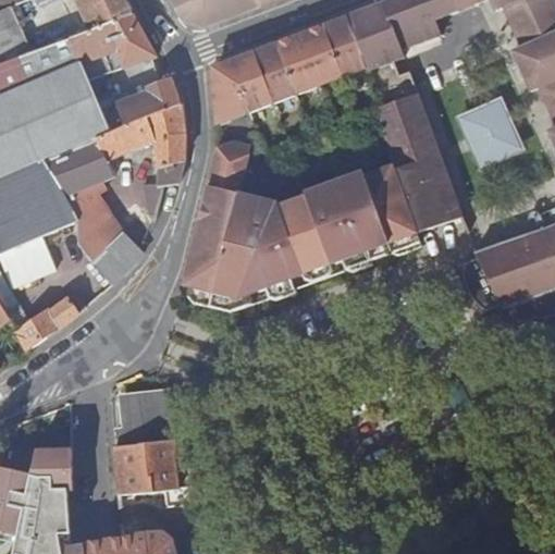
[(130,11),(123,0),(75,0),(89,28),(130,12),(130,11)]
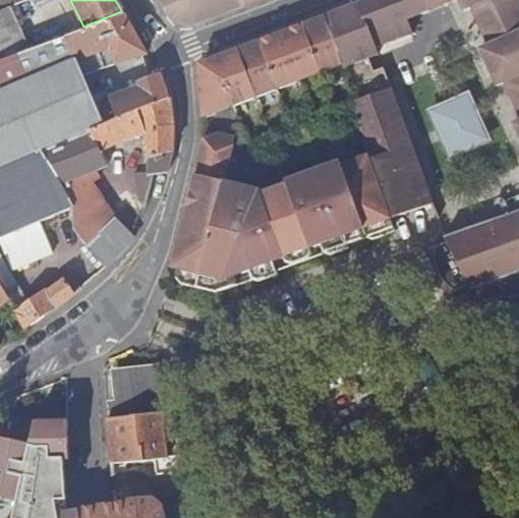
[(162,0),(170,13),(191,20),(245,0),(162,0)]
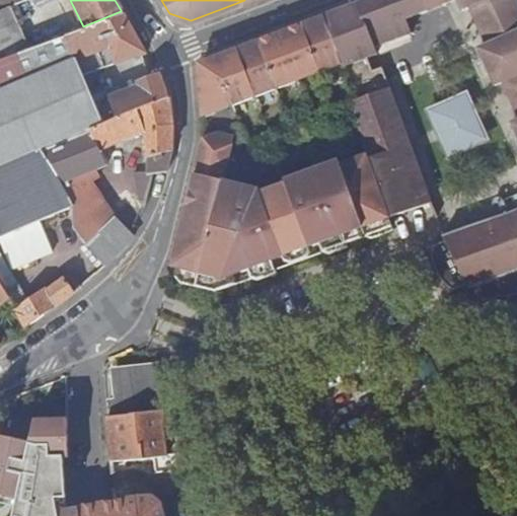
[(359,0),(323,13),(343,63),(345,67),(352,98),(365,155),(387,217),(430,201),(381,65),(371,69),(366,57),(376,53),(374,48),(411,32),(403,18),(451,0),(359,0)]
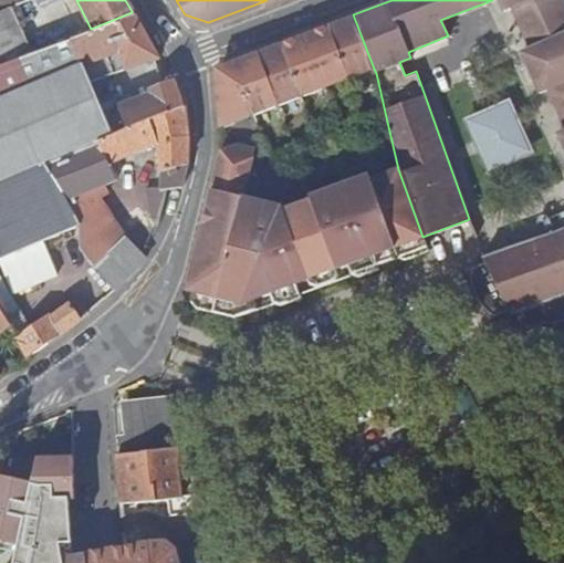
[(498,0),(503,10),(511,7),(530,48),(522,52),(539,91),(546,89),(563,127),(556,132),(563,149),(563,226),(554,230),(480,258),(482,262),(469,268),(470,280),(471,288),(473,294),(477,300),(481,305),(491,314),(502,310),(505,308),(508,313),(515,310),(522,324),(541,324),(563,319),(563,6),(561,0),(498,0)]
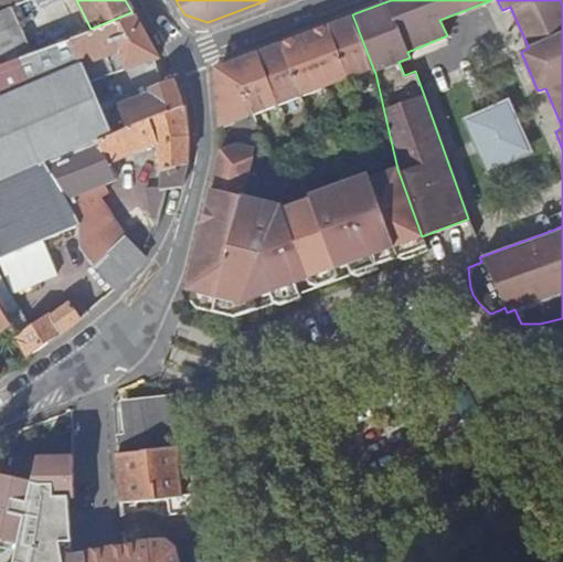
[(0,179),(12,175),(45,159),(86,141),(181,104),(170,74),(156,82),(158,86),(120,103),(123,107),(106,115),(85,78),(123,61),(124,62),(155,51),(131,12),(91,29),(29,53),(13,55),(13,53),(0,60),(0,179)]
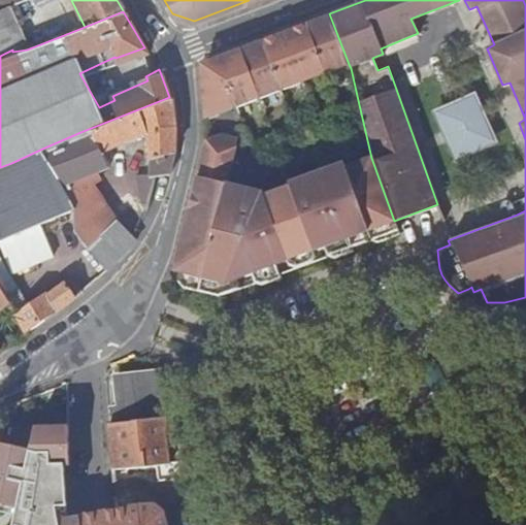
[(308,23),(285,31),(263,39),(240,47),(226,54),(225,51),(217,55),(205,58),(199,65),(202,102),(203,118),(235,105),(243,102),(259,96),(283,88),(304,80),(327,71),(349,64),(329,13),(308,23)]
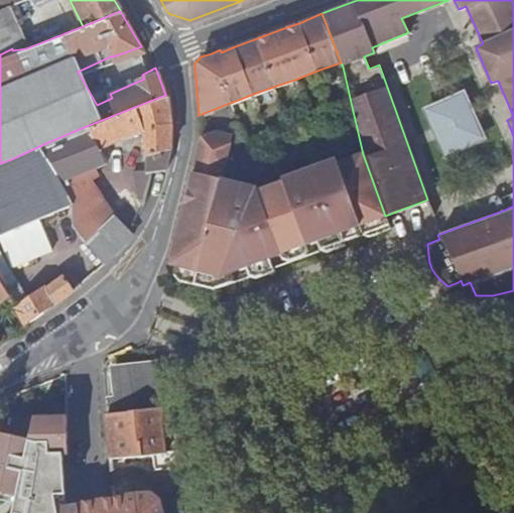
[(0,54),(12,48),(0,23),(0,54)]
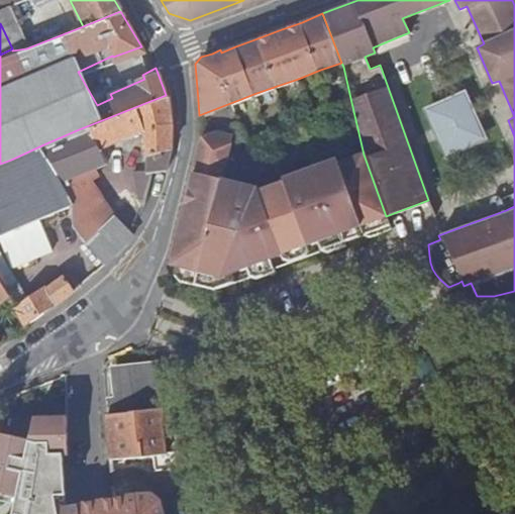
[(470,140),(482,135),(475,119),(470,108),(462,92),(449,98),(439,102),(427,108),(434,123),(438,135),(445,151),(459,145),(470,140)]
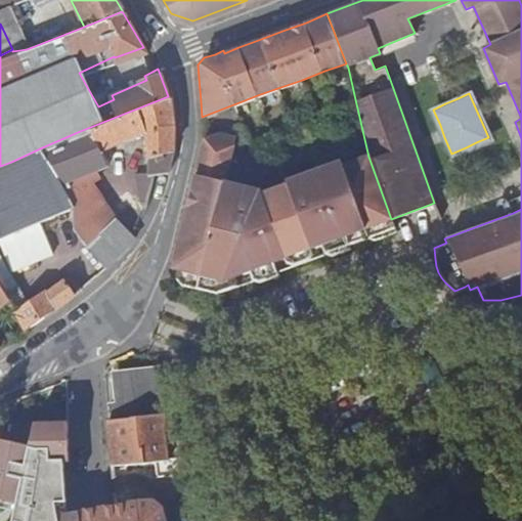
[(173,124),(168,96),(80,131),(42,147),(59,175),(75,206),(75,228),(104,265),(132,239),(113,213),(92,180),(98,175),(95,167),(107,162),(102,147),(145,131),(147,134),(148,170),(134,170),(143,204),(146,204),(153,172),(167,167),(172,148),(173,124)]
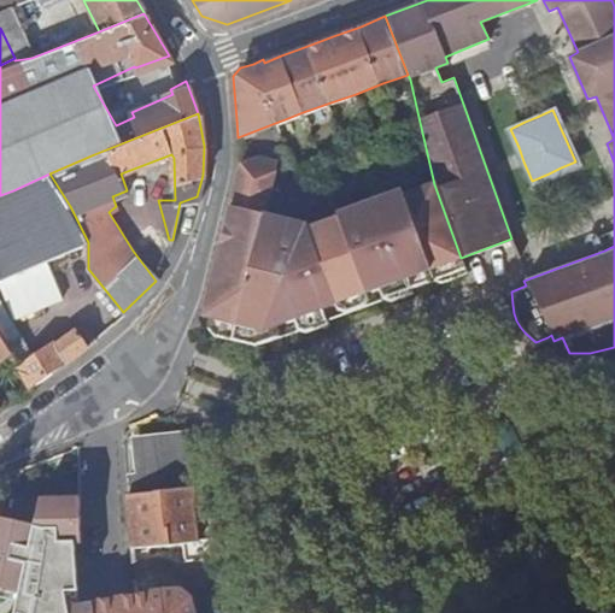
[(402,189),(374,201),(378,210),(368,213),(363,208),(358,207),(346,212),(352,225),(344,228),(339,214),(337,216),(338,219),(309,230),(308,227),(302,225),(264,217),(280,166),(261,160),(249,161),(239,141),(238,137),(240,161),(228,207),(229,208),(216,254),(201,316),(212,318),(270,331),(279,329),(285,326),(299,320),(318,313),(345,302),(369,294),(381,288),(394,283),(413,276),(432,269),(454,261),(461,258),(434,184),(405,195),(402,189)]
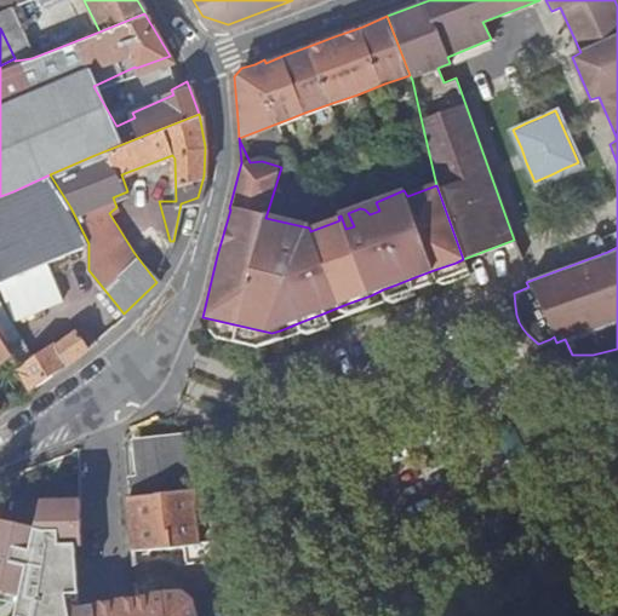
[(0,283),(89,243),(70,207),(50,174),(13,191),(0,196),(0,283)]
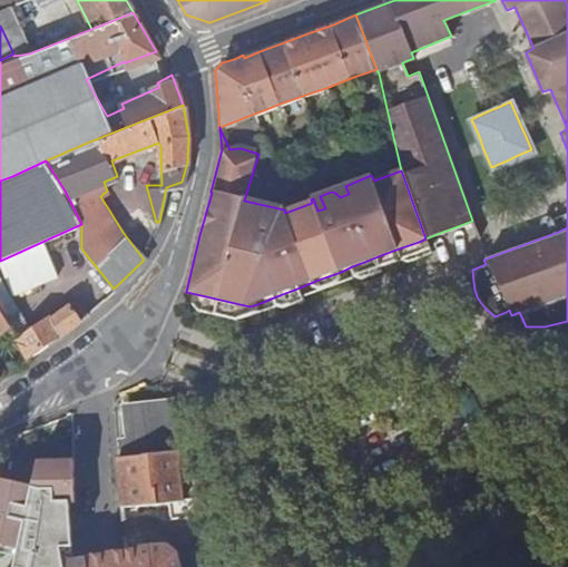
[(349,194),(345,186),(331,192),(335,193),(340,197),(349,194)]
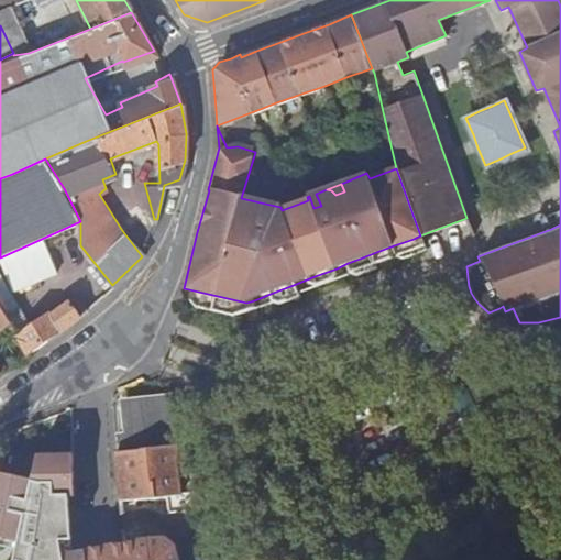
[(316,194),(309,196),(314,208),(321,206),(316,194)]
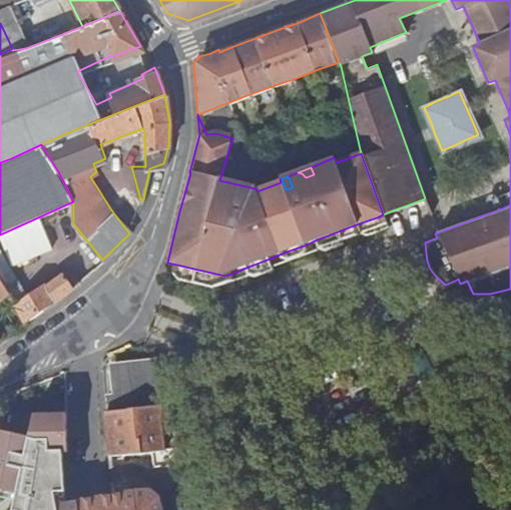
[(370,233),(380,229),(387,227),(383,214),(377,217),(359,223),(363,232),(370,233)]
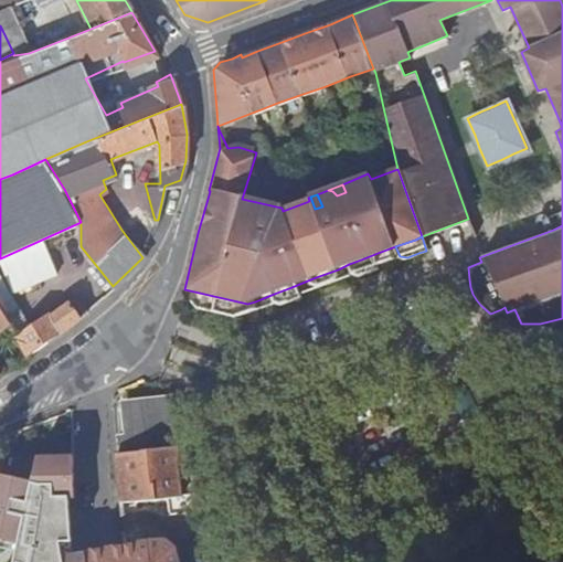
[(353,274),(361,275),(383,266),(378,253),(361,260),(349,264),(353,274)]
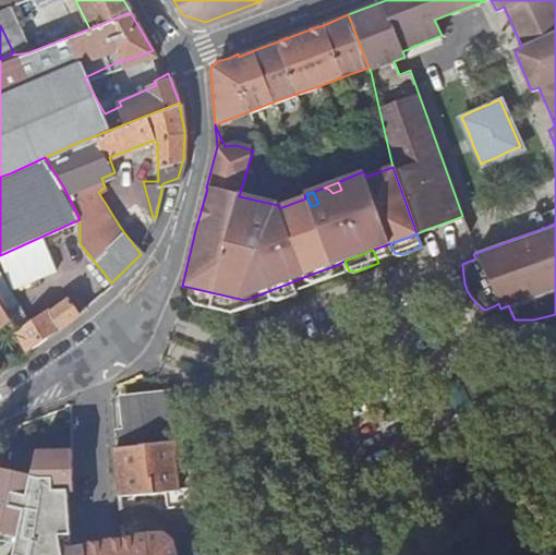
[(337,274),(334,266),(312,274),(316,284),(322,285),(335,279),(337,274)]
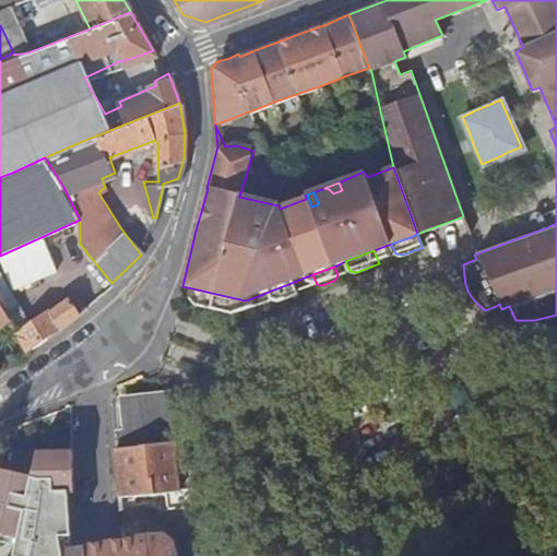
[(15,331),(26,322),(0,273),(0,305),(8,318),(15,331)]
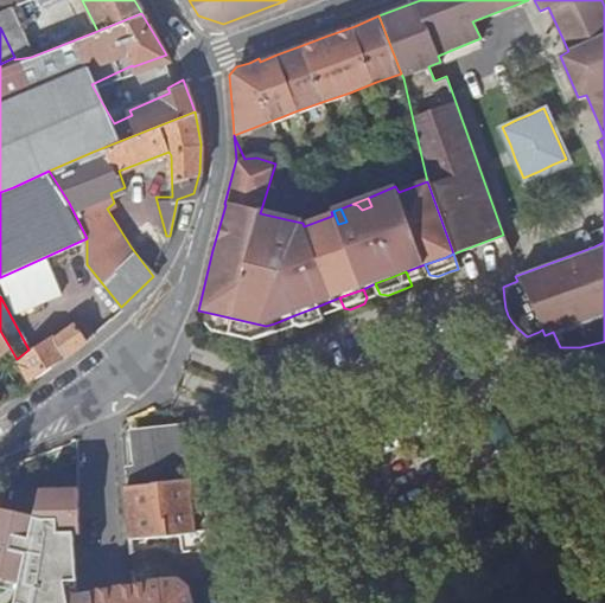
[(313,308),(294,315),(280,321),(284,331),(292,331),(319,320),(319,319),(313,308)]
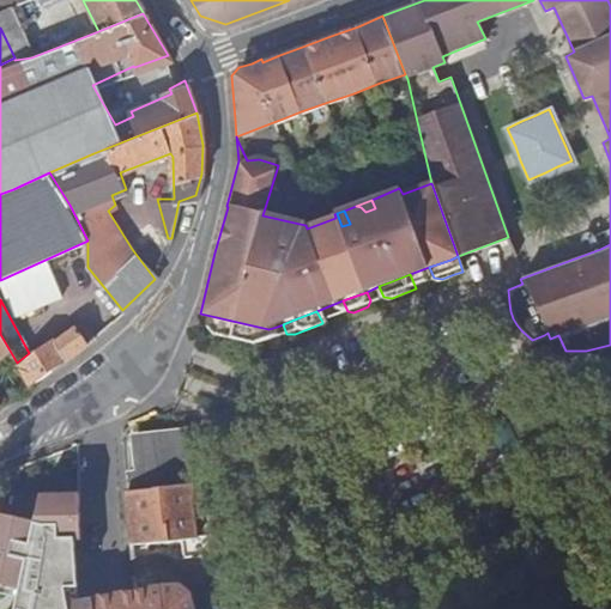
[(268,329),(211,316),(209,327),(215,332),(268,341),(280,336),(277,327),(268,329)]
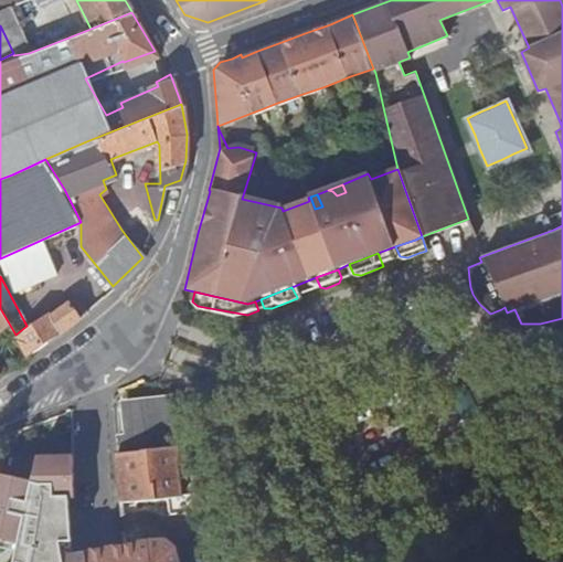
[(24,356),(77,319),(67,301),(49,315),(46,311),(27,326),(16,335),(14,335),(24,356)]
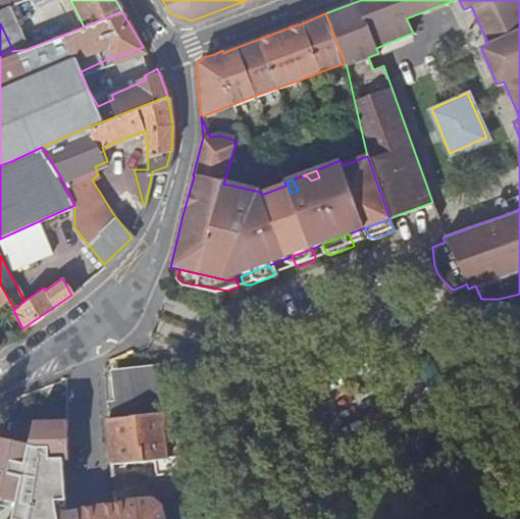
[(65,378),(42,386),(44,492),(50,492),(64,492),(62,466),(67,463),(65,378)]
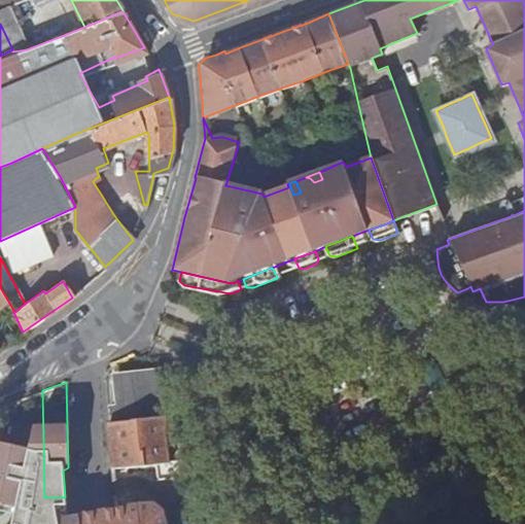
[(0,452),(8,454),(18,416),(3,413),(0,426),(0,452)]
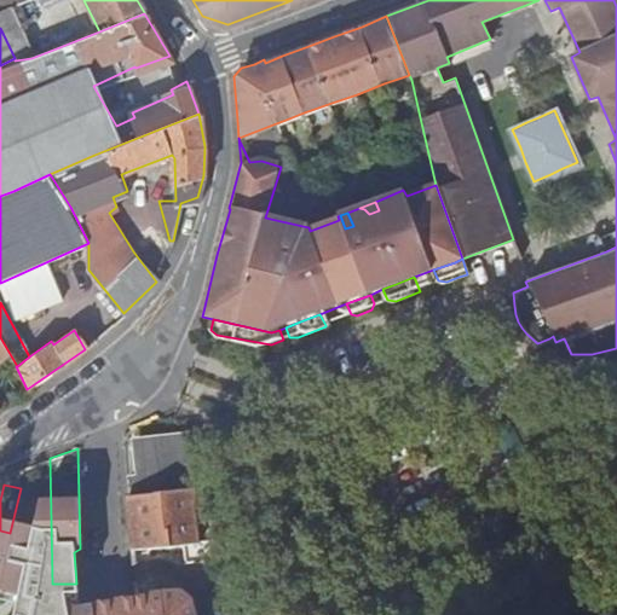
[(184,561),(214,557),(213,538),(196,539),(192,491),(186,491),(127,497),(131,550),(182,543),(184,561)]
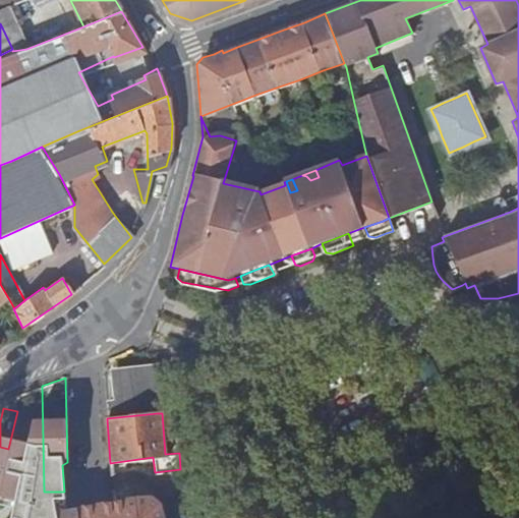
[(0,482),(8,449),(0,447),(0,482)]
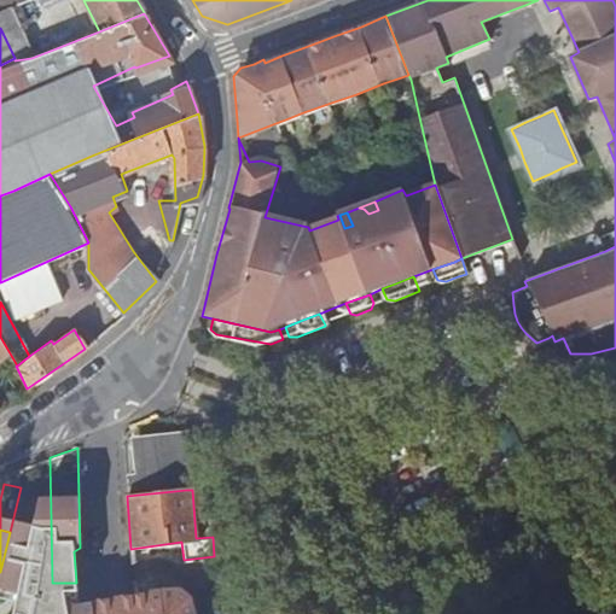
[(0,591),(7,592),(10,574),(0,572),(0,591)]
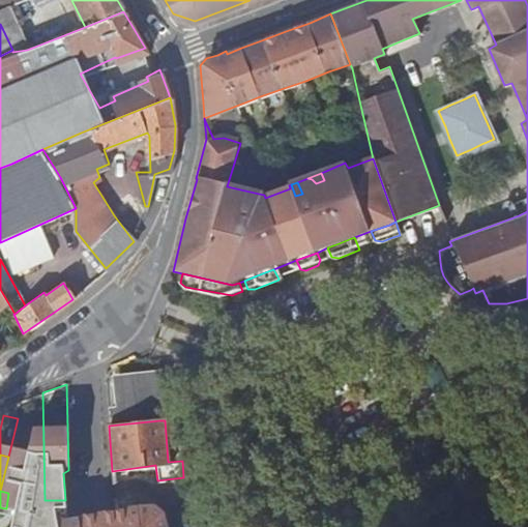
[(51,500),(51,521),(65,519),(65,500),(51,500)]
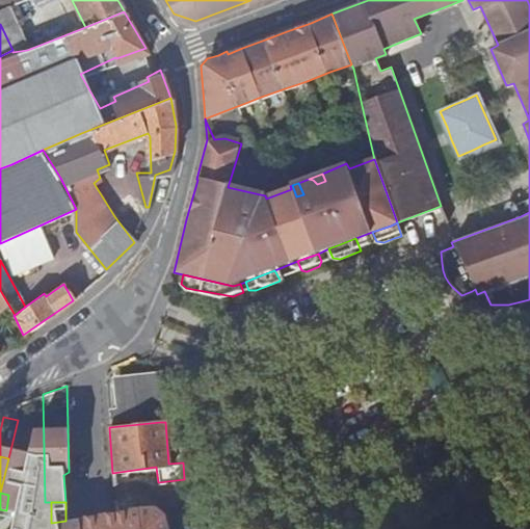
[(114,513),(127,512),(131,528),(166,528),(162,514),(152,509),(136,509),(114,512),(114,513)]
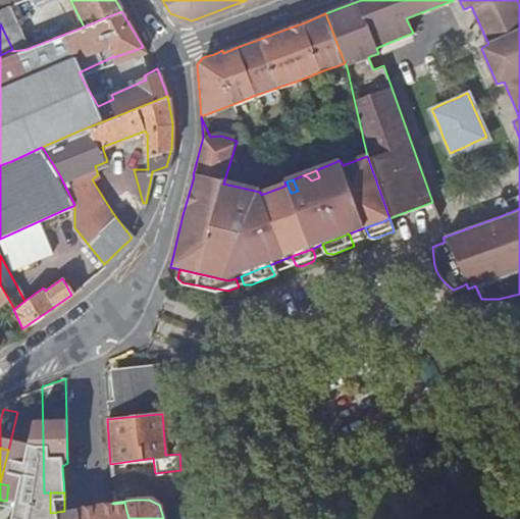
[(128,518),(124,503),(112,504),(112,503),(76,509),(78,518),(128,518)]
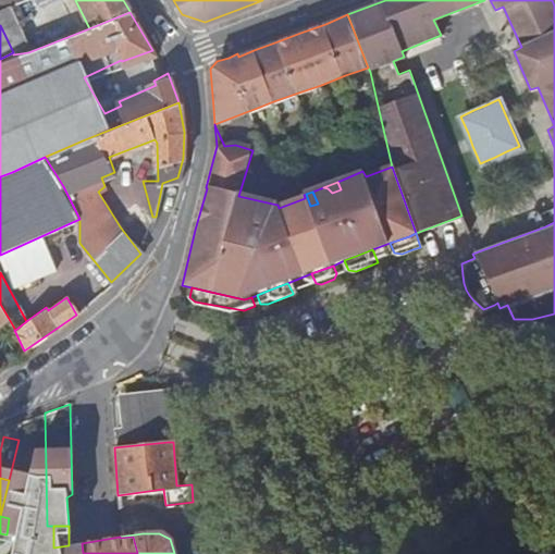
[(53,548),(53,553),(83,553),(82,543),(69,545),(53,548)]
